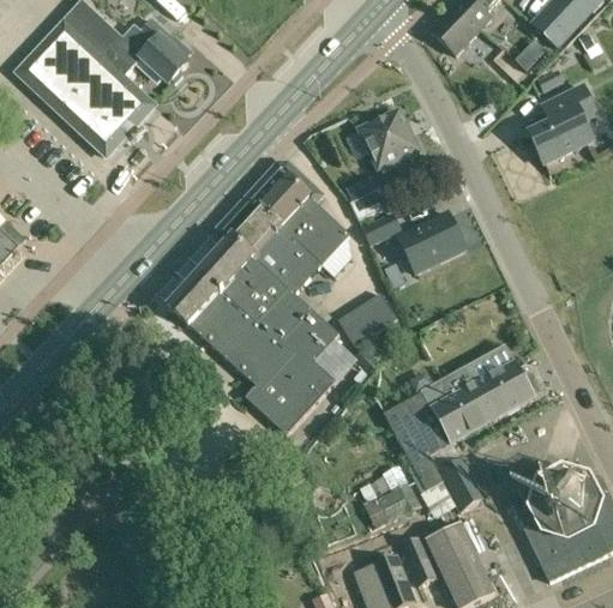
[(71,11),(132,66),(140,58),(168,83),(172,79),(174,82),(181,74),(179,71),(187,61),(182,58),(190,50),(172,35),(170,37),(151,19),(139,31),(133,25),(121,38),(82,0),(80,0),(71,11)]
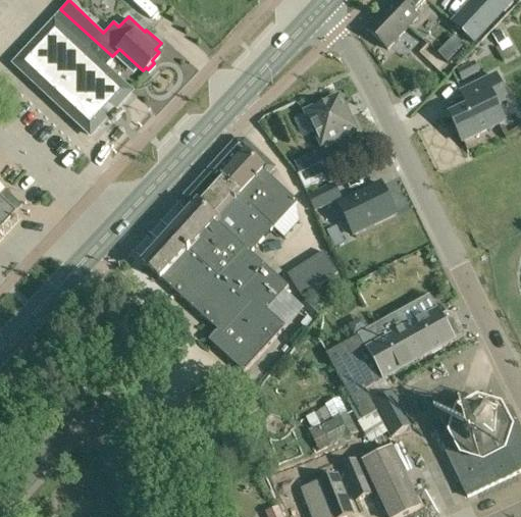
[(132,0),(149,10),(155,0),(132,0)]
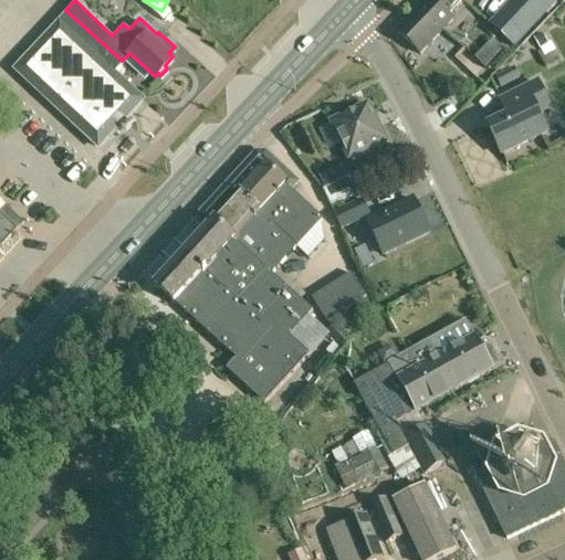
[(417,44),(458,0),(421,0),(397,25),(396,28),(416,46),(417,44)]
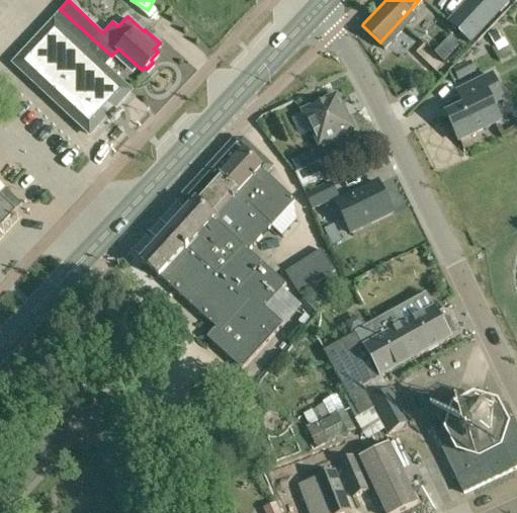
[(461,0),(446,17),(470,39),(507,0),(461,0)]
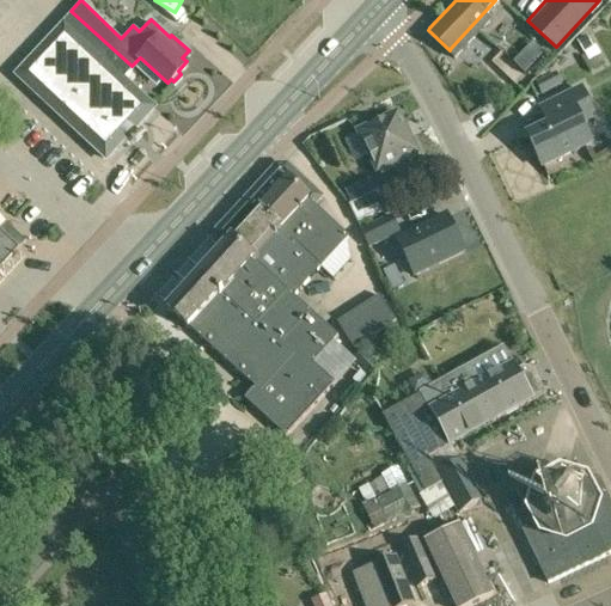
[(123,75),(132,66),(71,11),(62,19),(13,72),(102,155),(122,133),(128,138),(138,128),(132,123),(151,102),(152,102),(123,75)]
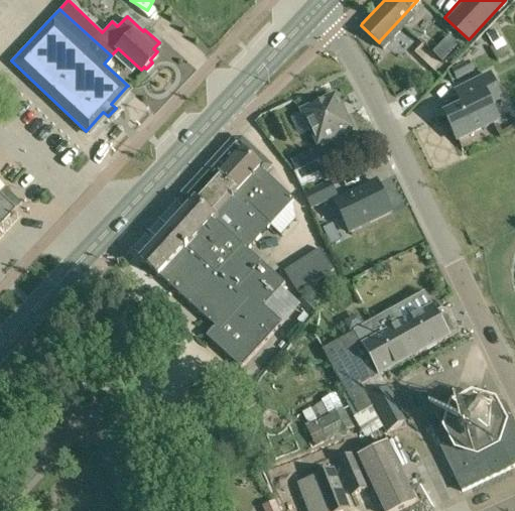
[(499,35),(494,26),(499,23),(496,18),(485,29),(491,40),(499,35)]
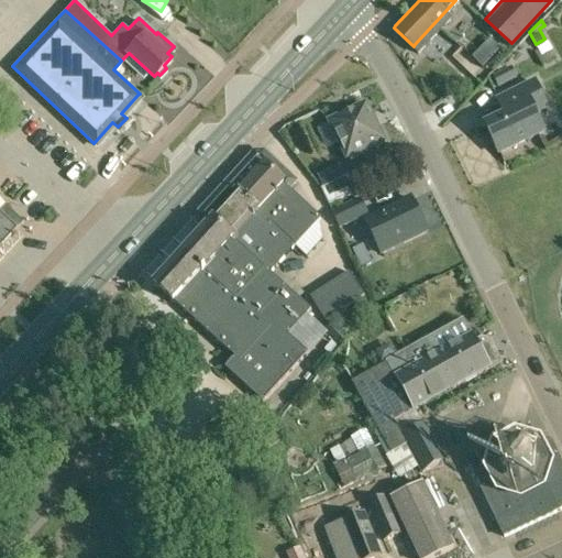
[(481,63),(487,55),(477,46),(471,54),(481,63)]
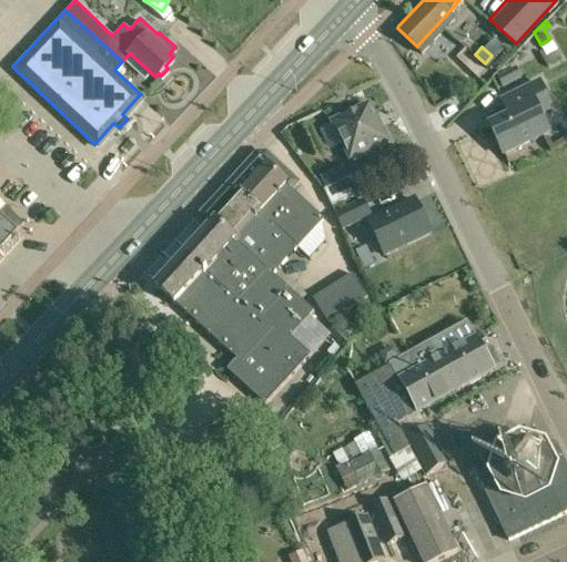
[(500,83),(519,74),(514,63),(495,72),(500,83)]
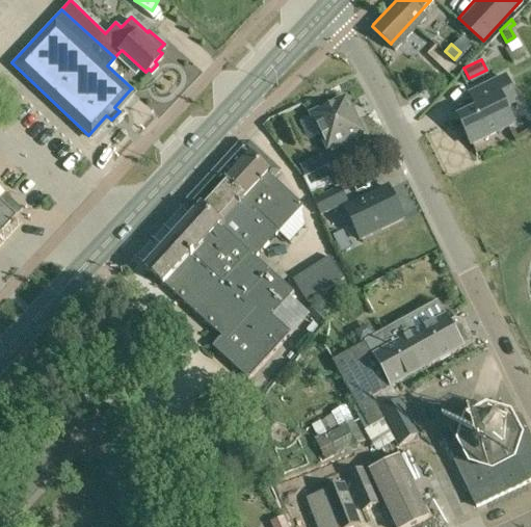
[(481,104),(456,115),(469,142),(510,123),(502,105),(513,99),(502,76),(474,89),(481,104)]
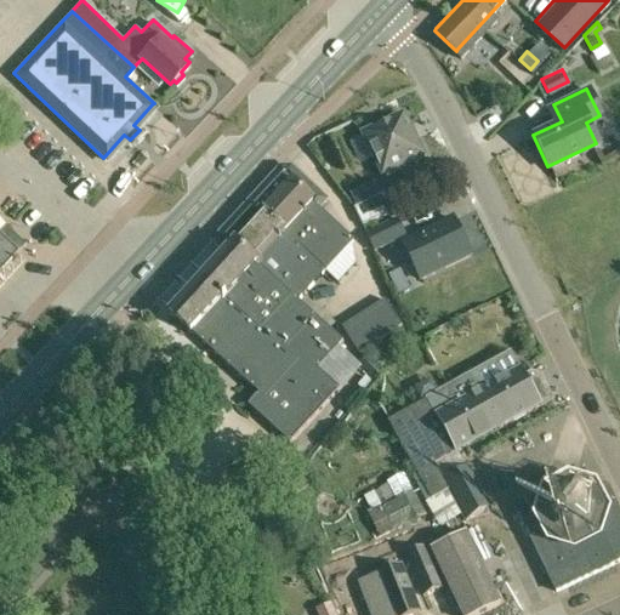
[(403,112),(364,131),(382,170),(422,152),(403,112)]
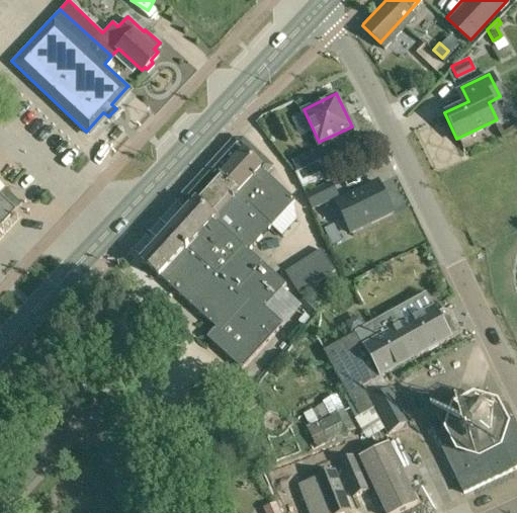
[(196,179),(193,201),(246,250),(249,247),(294,197),(265,171),(271,165),(245,139),(232,140),(196,179)]
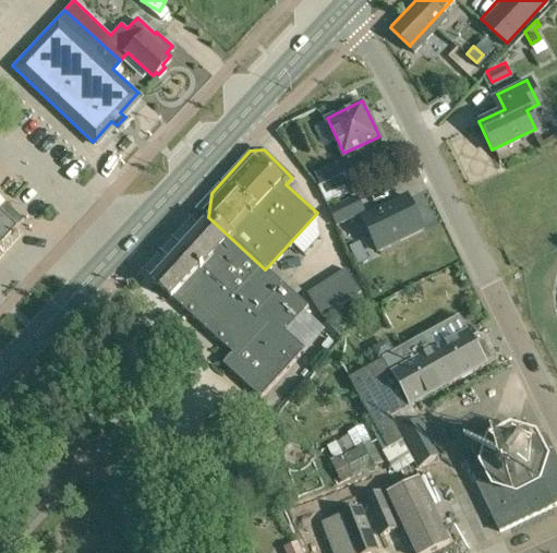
[(318,183),(326,200),(353,187),(346,170),(343,171),(319,183),(318,183)]
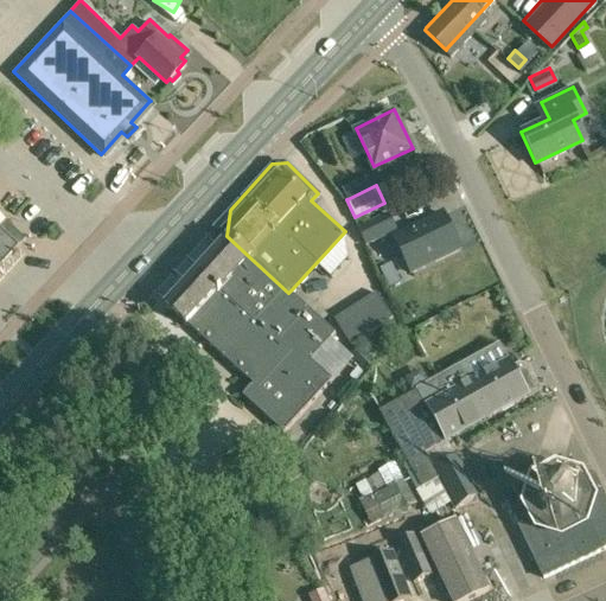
[(365,242),(396,227),(387,209),(357,224),(365,242)]
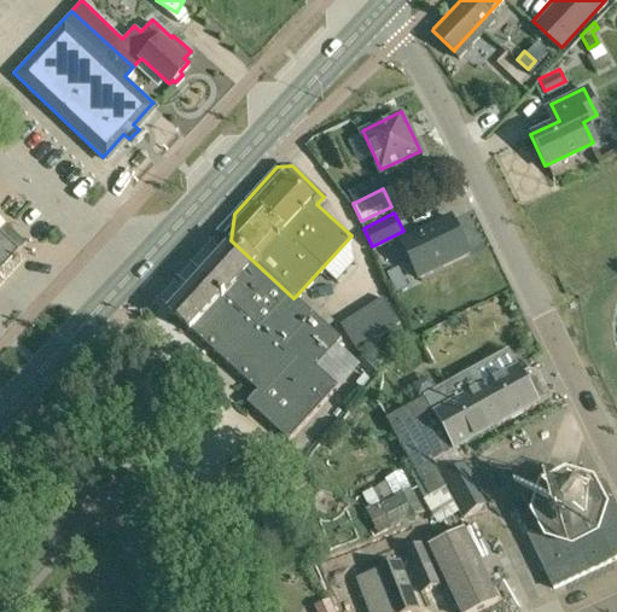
[(469,250),(450,214),(401,237),(419,274),(469,250)]
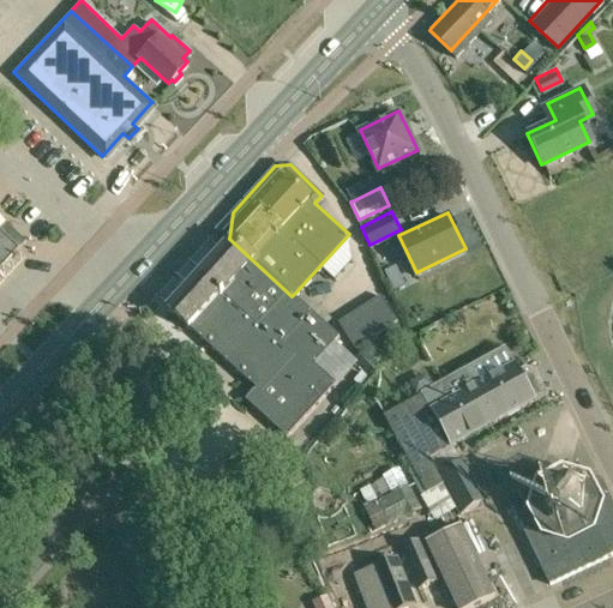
[(0,266),(19,246),(0,227),(0,266)]
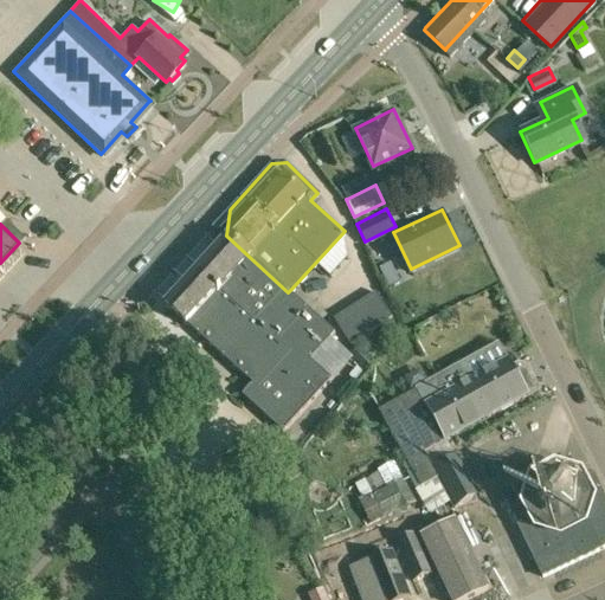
[(288,292),(226,236),(165,302),(185,321),(186,318),(256,384),(245,395),(281,428),(332,374),(351,354),(347,350),(329,334),(334,328),(291,289),(288,292)]
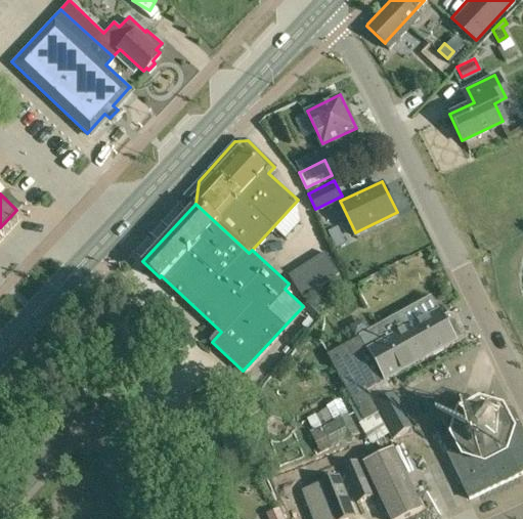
[(327,228),(335,244),(344,240),(336,223),(327,228)]
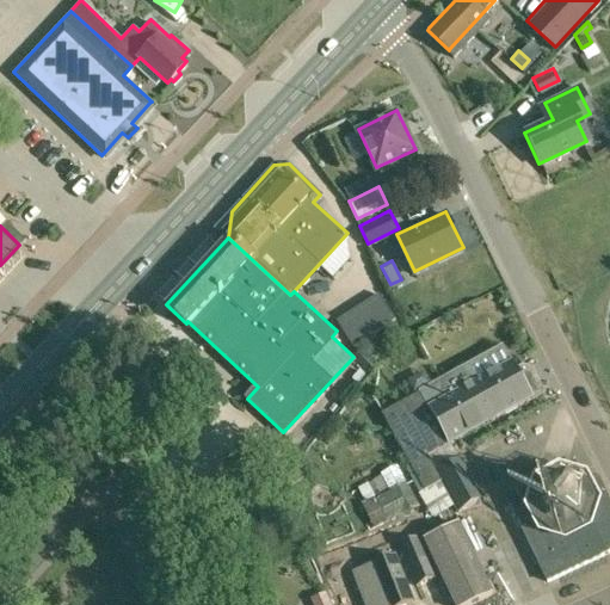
[(352,344),(394,316),(377,290),(336,318),(352,344)]
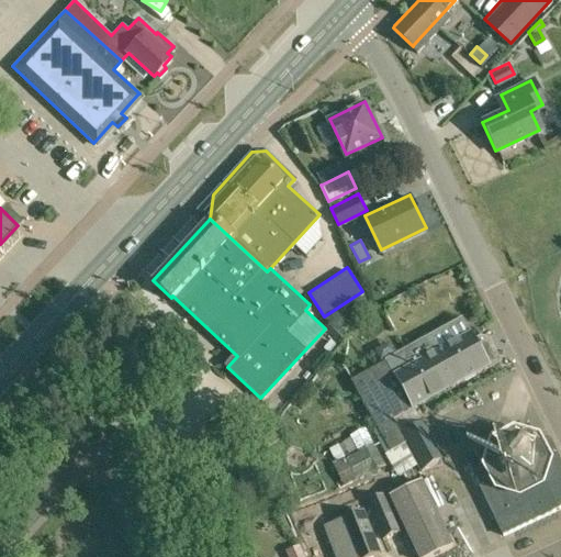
[(331,318),(322,325),(325,329),(339,343),(348,335),(331,318)]
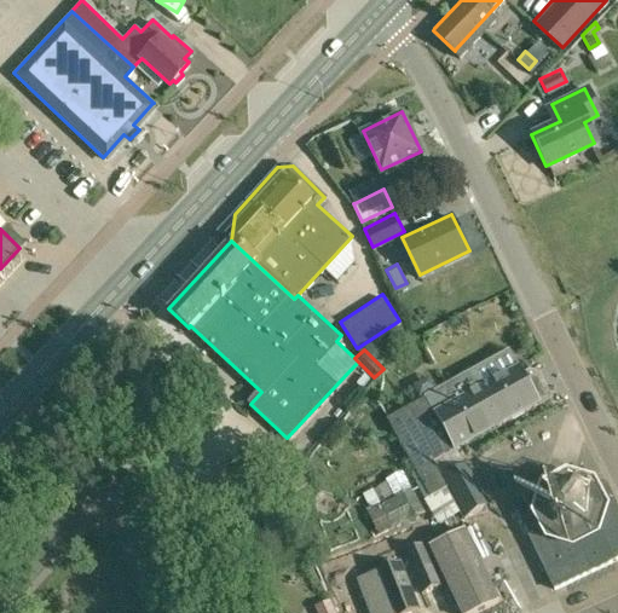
[(426,394),(386,416),(416,467),(432,458),(455,446),(548,395),(536,372),(527,371),(521,375),(517,365),(508,350),(472,369),(467,368),(460,372),(458,376),(426,394)]
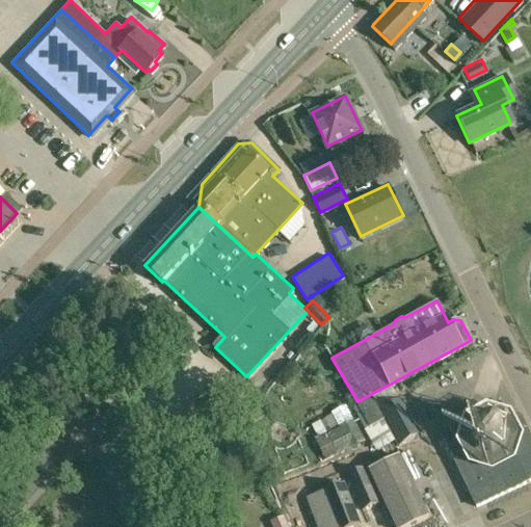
[(379,409),(398,443),(421,429),(402,396),(379,409)]
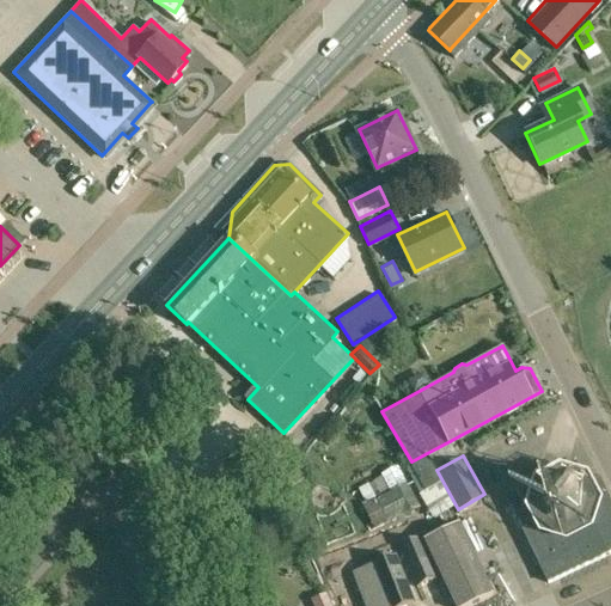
[(301,477),(294,463),(282,467),(289,483),(301,477)]
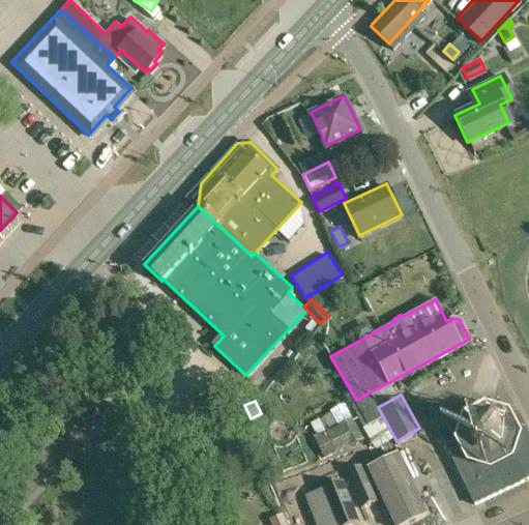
[(444,441),(474,501),(528,474),(528,436),(518,414),(500,423),(482,420),(479,423),(470,404),(443,419),(452,437),(444,441)]
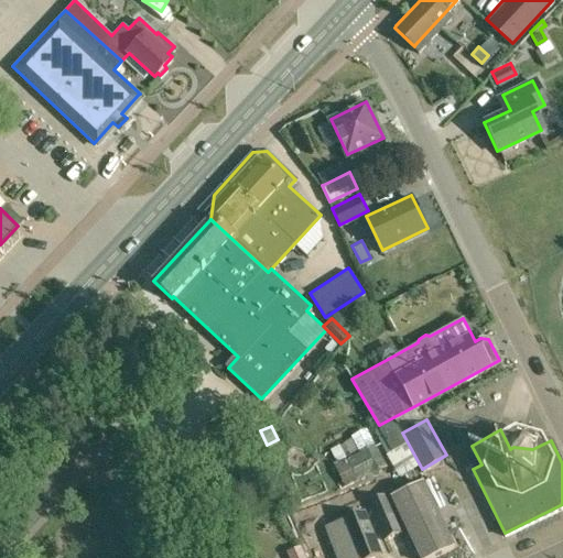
[(355,448),(356,450),(343,457),(355,479),(368,472),(369,474),(385,466),(371,440),(355,448)]
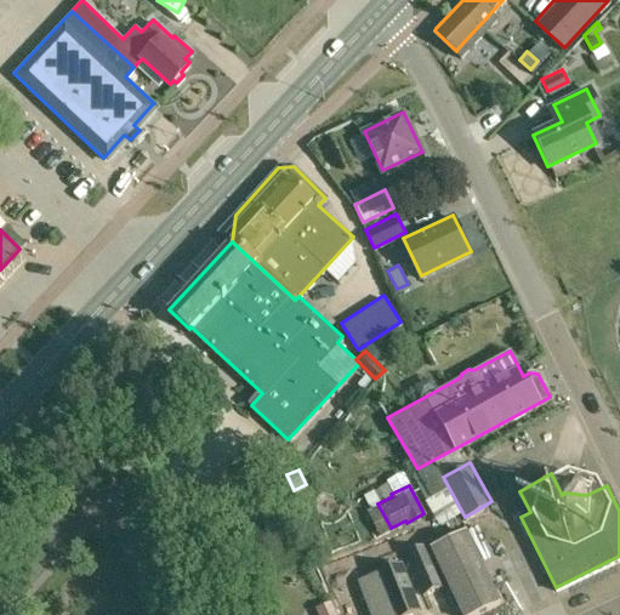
[(335,514),(340,534),(354,529),(348,511),(335,514)]
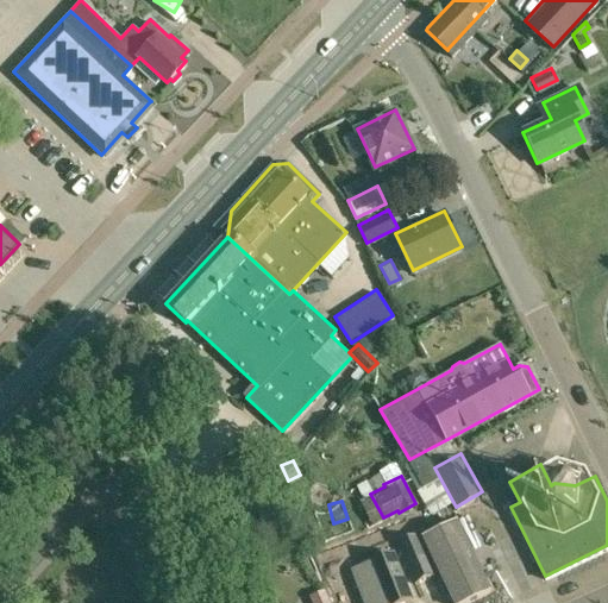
[(457,602),(490,588),(457,519),(421,535),(453,602),(457,602)]
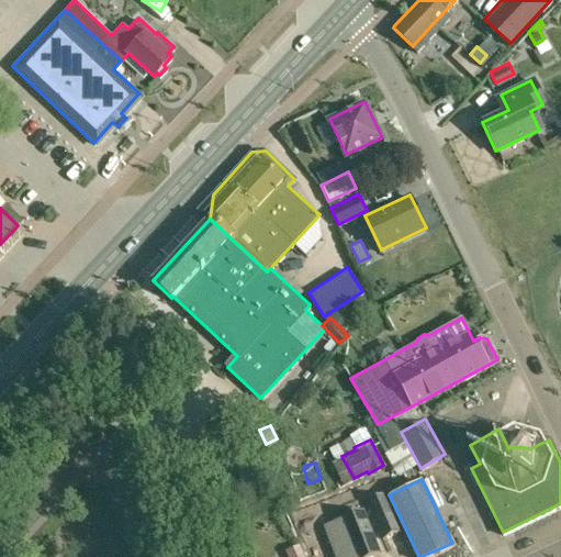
[(365,500),(382,536),(400,528),(384,492),(365,500)]
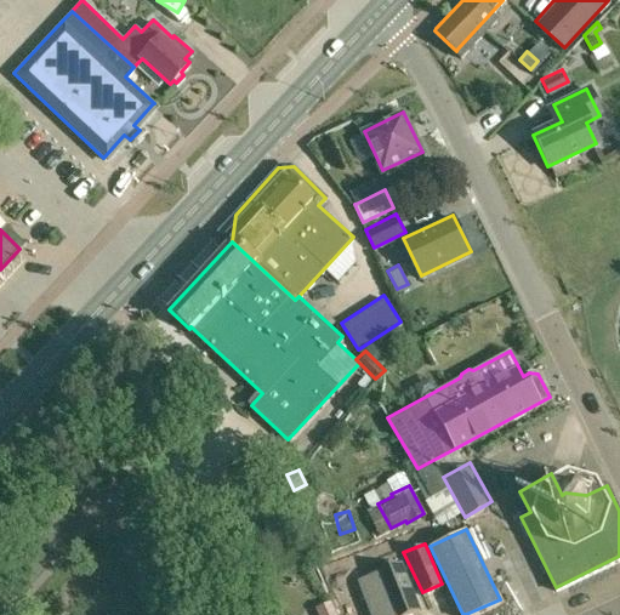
[(371,614),(398,614),(417,608),(399,563),(358,580),(371,614)]
